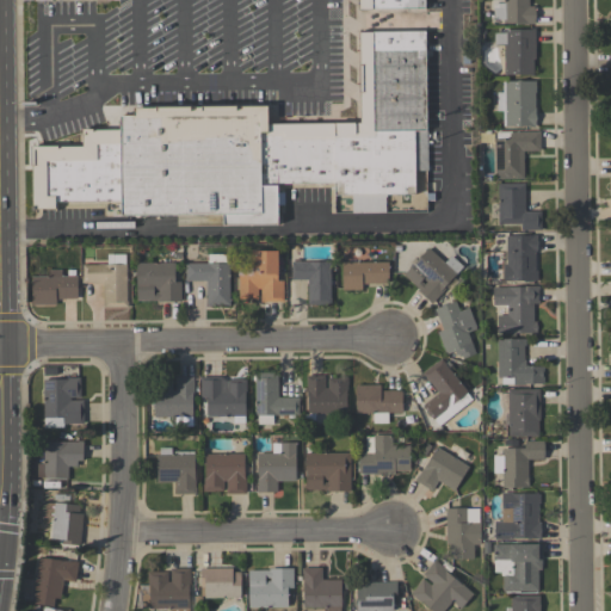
[(427,0),(429,10),(360,11),(359,0),(427,0)]
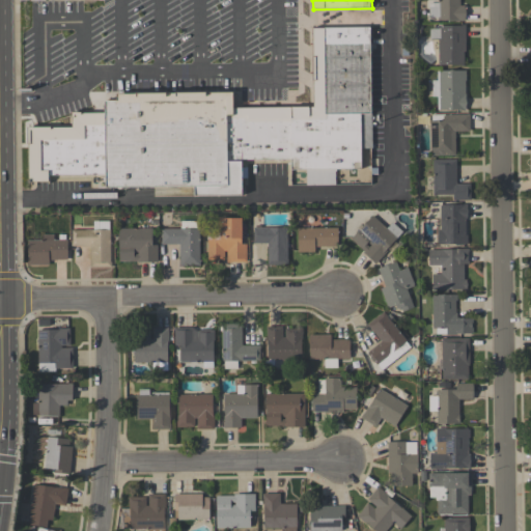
[(464,21),(449,21),(449,20),(437,20),(437,17),(428,17),(428,5),(436,5),(436,0),(458,0),(458,4),(463,4),(465,12),(464,21)]
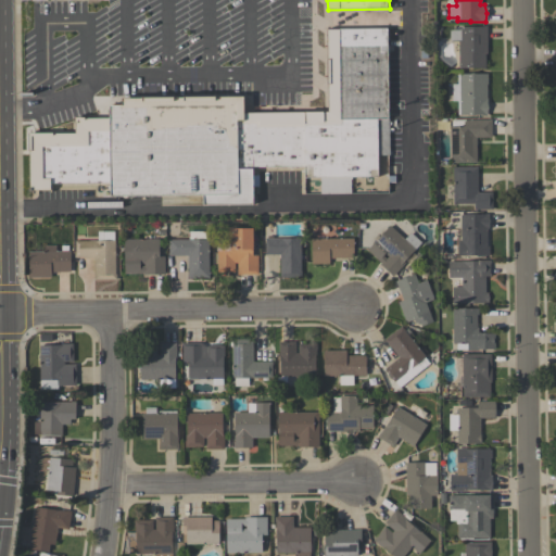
[(485,25),(485,51),(484,51),(484,68),(481,68),(481,67),(457,67),(457,39),(449,39),(449,29),(457,29),(457,26),(481,26),(481,25),(485,25)]
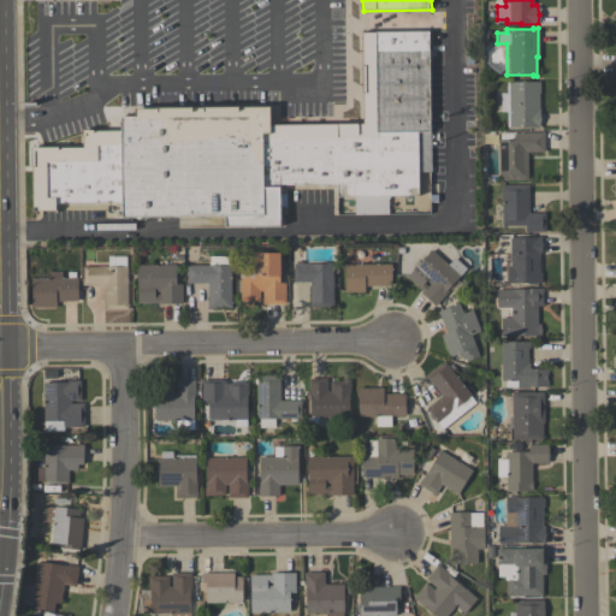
[(123,131),(123,107),(276,105),(276,126),(366,124),(363,33),(432,31),(434,214),(339,217),(338,184),(283,185),(284,229),(229,230),(229,219),(124,221),(124,209),(34,211),(33,148),(84,147),(84,132),(123,131)]
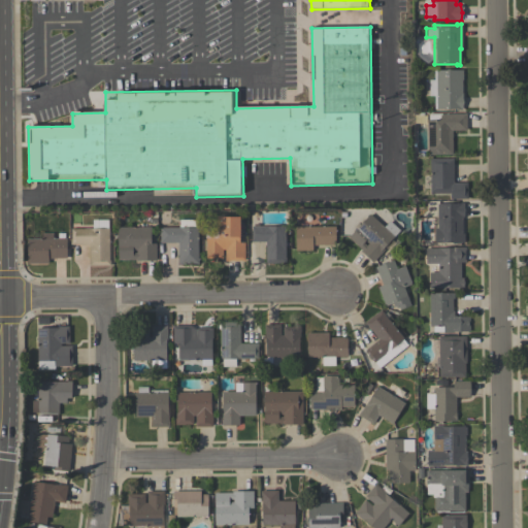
[(462,69),(462,79),(461,79),(461,93),(462,93),(462,99),(463,101),(462,103),(462,109),(459,109),(459,108),(450,108),(448,109),(446,108),(435,108),(433,108),(433,96),(428,96),(428,79),(433,79),(433,70),(436,70),(436,69),(446,69),(448,68),(450,69),(462,69)]
